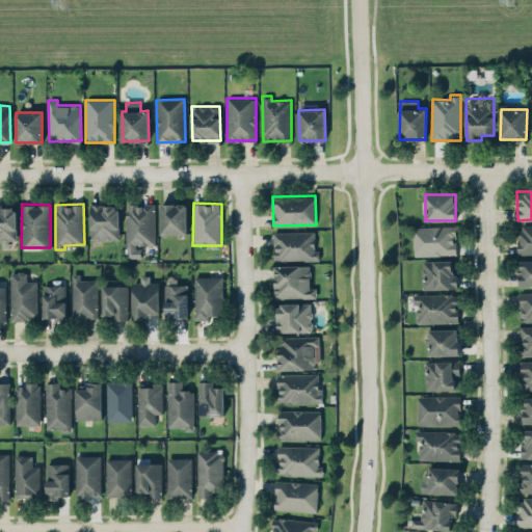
[(117,204),(90,205),(91,240),(118,239),(117,204)]
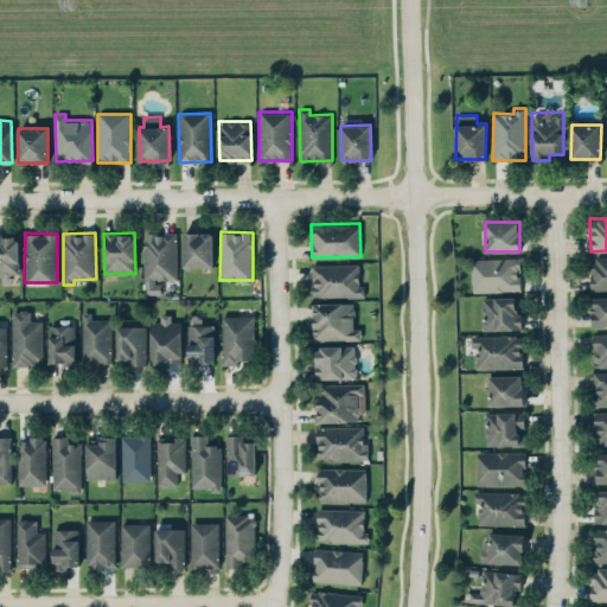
[(161,293),(160,280),(177,280),(176,232),(144,234),(145,293),(161,293)]
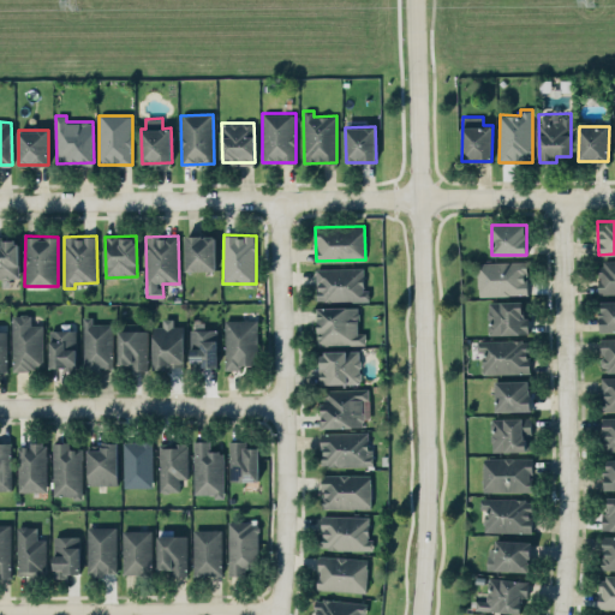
[(215,236),(185,236),(185,270),(216,270),(215,236)]
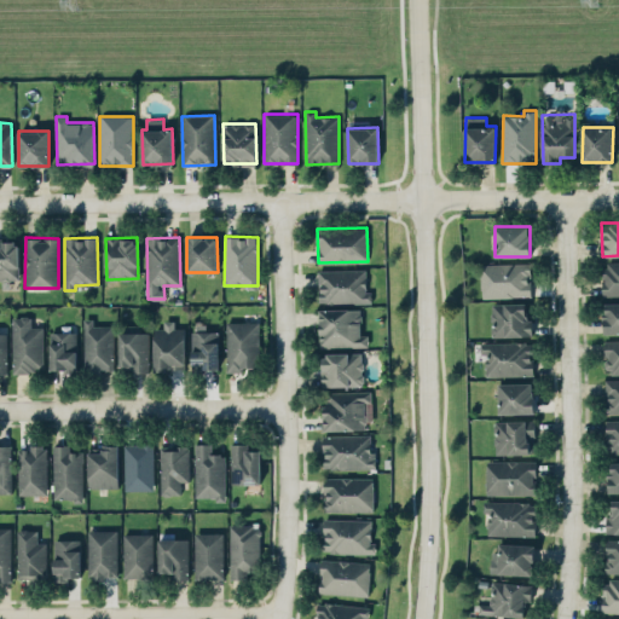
[(19,241),(0,239),(0,281),(18,281),(19,241)]
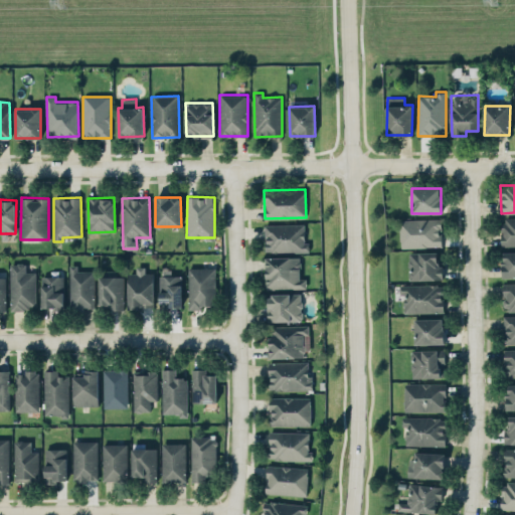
[(514,217),(501,217),(502,245),(514,245),(514,217)]
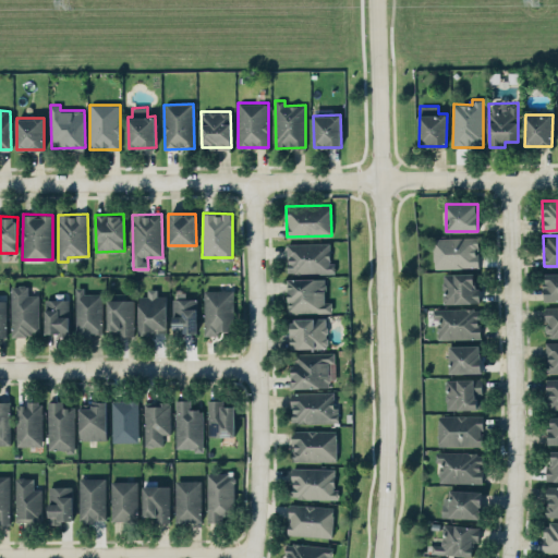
[(434,268),(478,267),(477,237),(434,238),(434,268)]
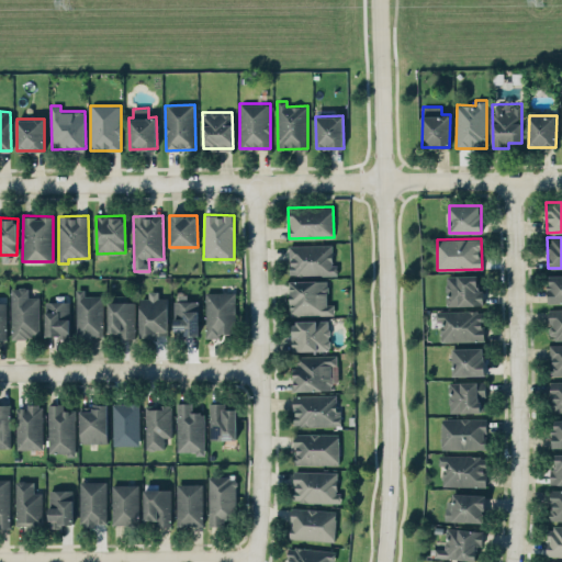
[(290,276),(337,274),(337,265),(333,265),(332,244),(289,245),(290,276)]
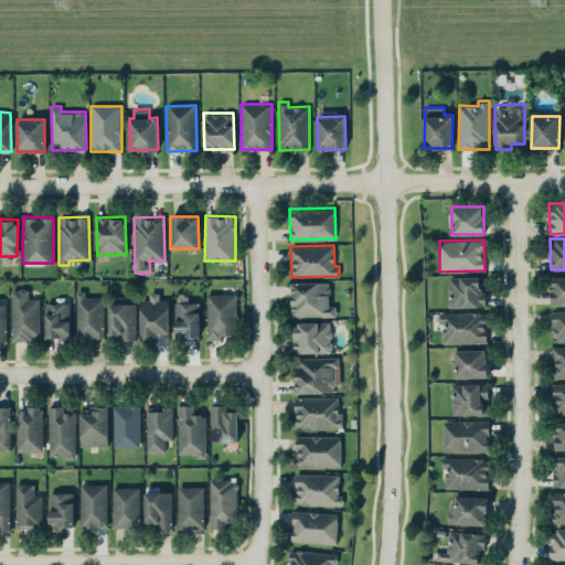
[(486,307),(486,290),(480,290),(480,276),(448,277),(449,307),(486,307)]
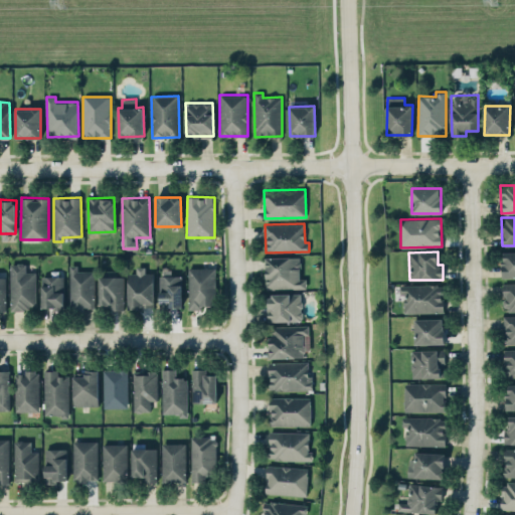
[(514,251),(502,251),(503,277),(514,276),(514,251)]
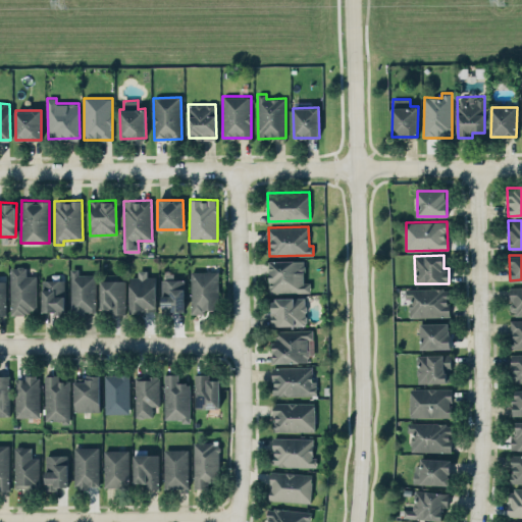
[(270,293),(310,292),(310,282),(304,282),(304,260),(269,260),(270,293)]
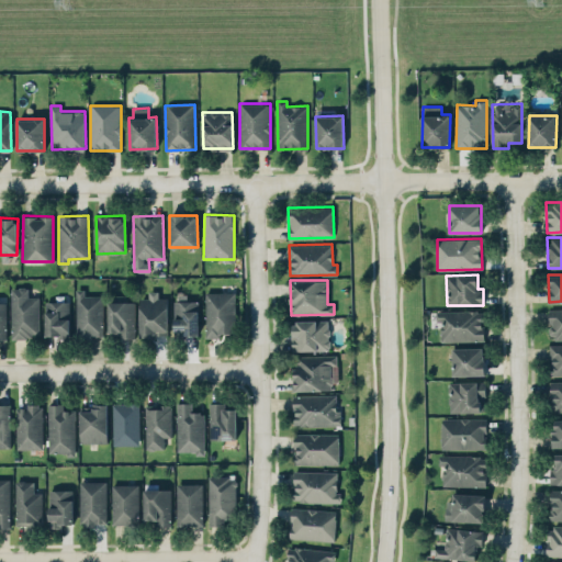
[(11,339),(40,338),(38,296),(29,298),(27,287),(10,288),(11,339)]
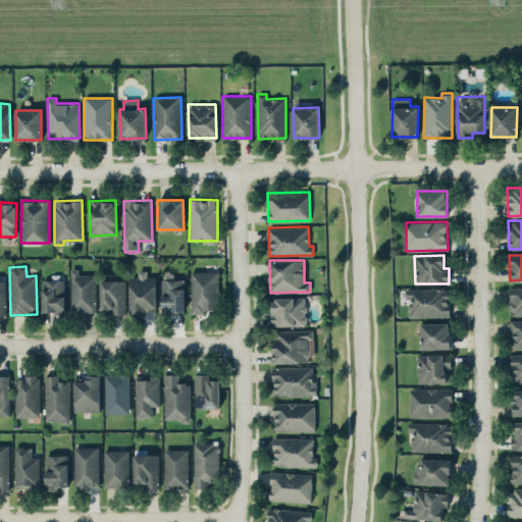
[(70,268),(71,313),(96,313),(95,274),(77,274),(77,268),(70,268)]
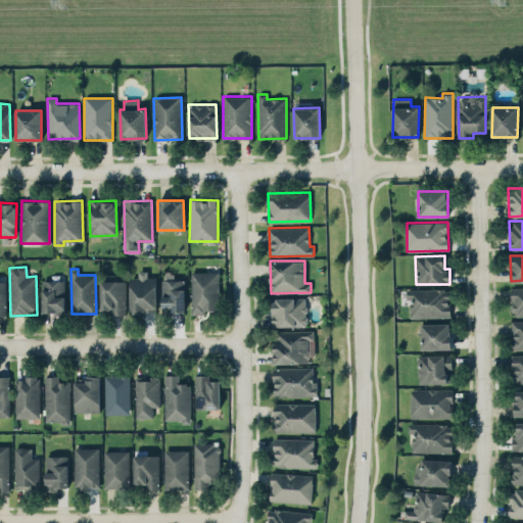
[(130,277),(131,313),(156,313),(155,277),(147,277),(147,271),(138,271),(138,277),(130,277)]
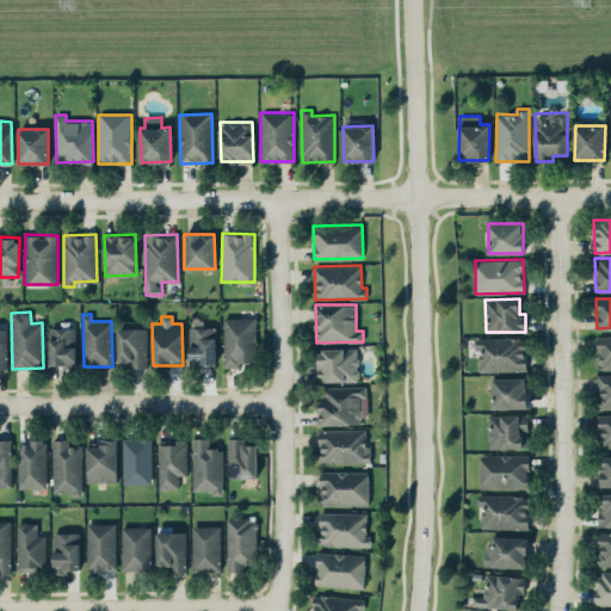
[(224,365),(257,364),(255,316),(223,318),(224,365)]
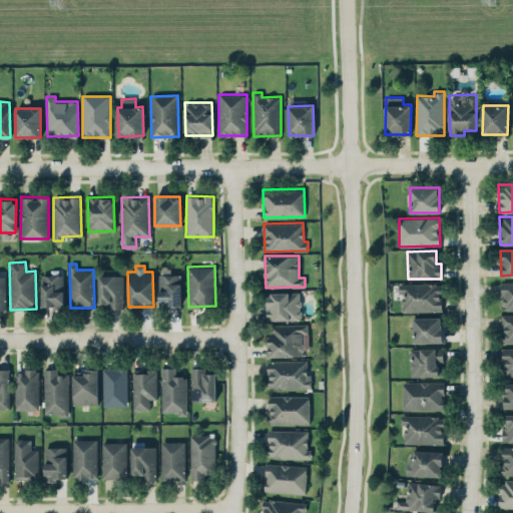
[(159,307),(181,306),(180,274),(158,275),(159,307)]
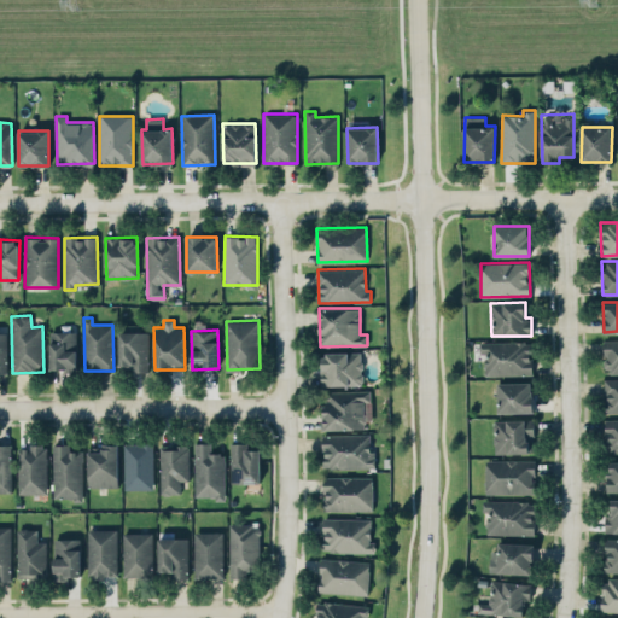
[(50,331),(50,368),(76,368),(75,331),(50,331)]
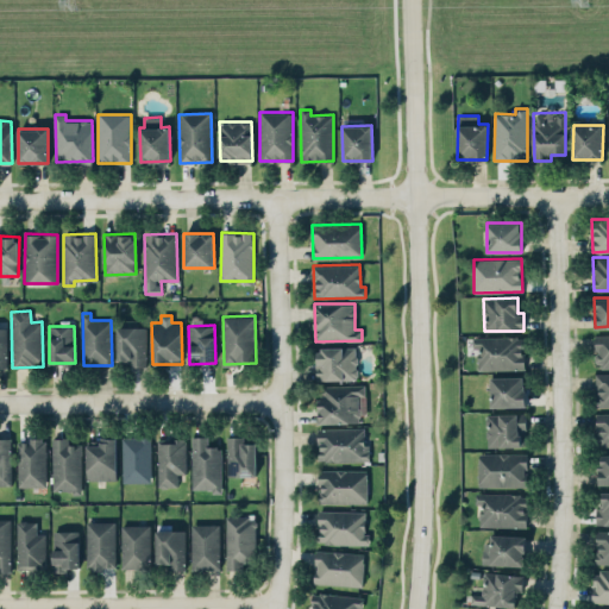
[(117,362),(127,362),(127,366),(145,366),(145,326),(118,326),(117,362)]
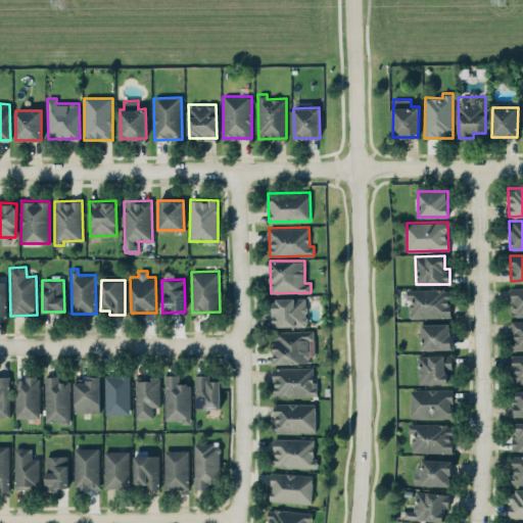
[(522,287),(511,287),(512,316),(522,315),(522,287)]
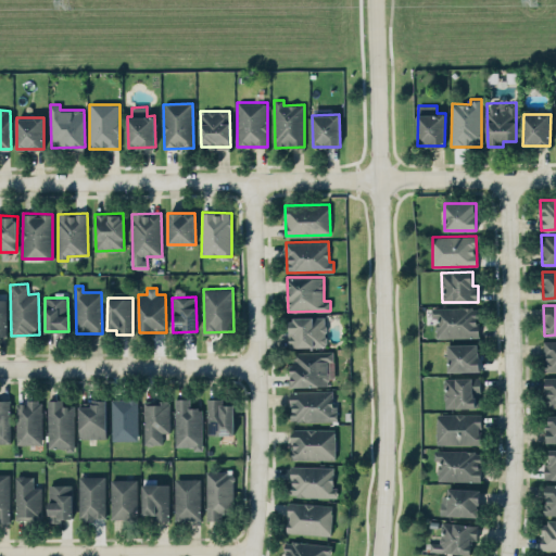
[(431,307),(432,318),(436,318),(437,338),(479,337),(478,306),(431,307)]
